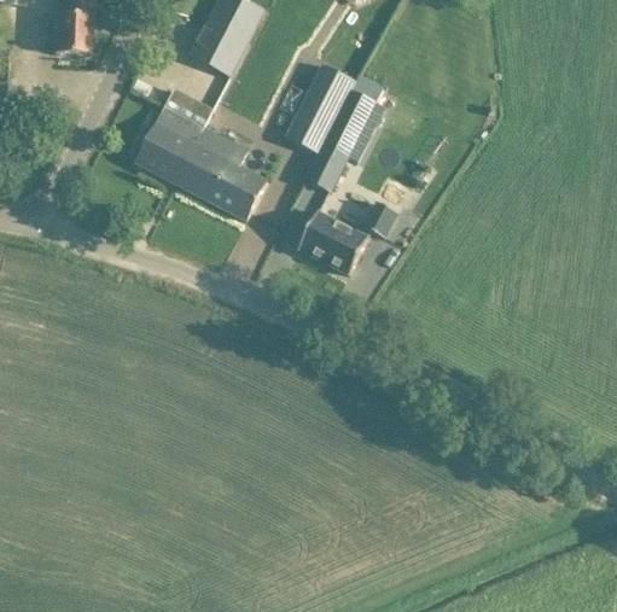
[(56,0),(56,11),(53,51),(88,52),(89,13),(88,13),(89,0),(56,0)]
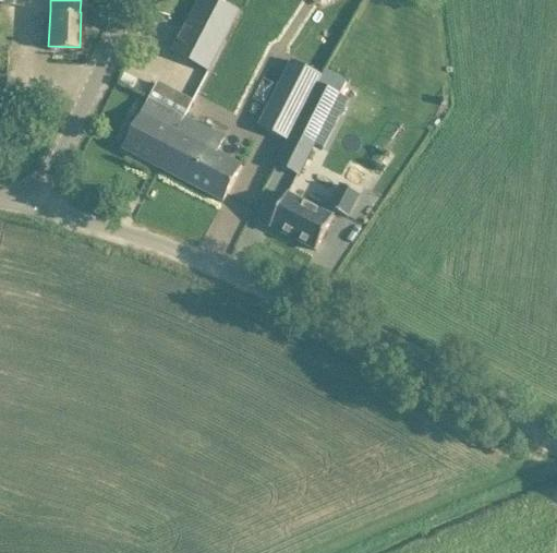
[(194,0),(171,46),(208,65),(238,7),(225,0),(194,0)]
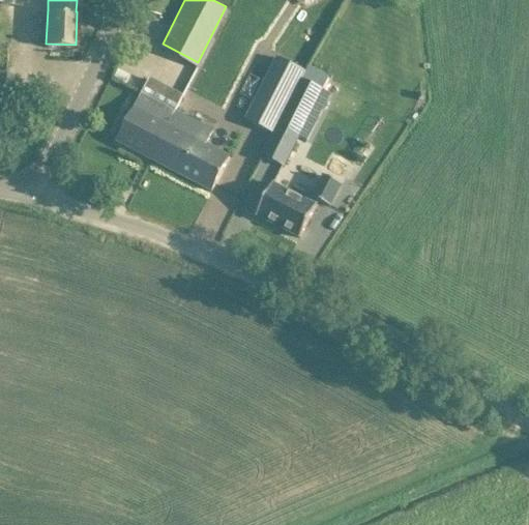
[(275,53),(244,115),(272,129),(287,101),(300,75),(301,76),(304,67),(275,53)]
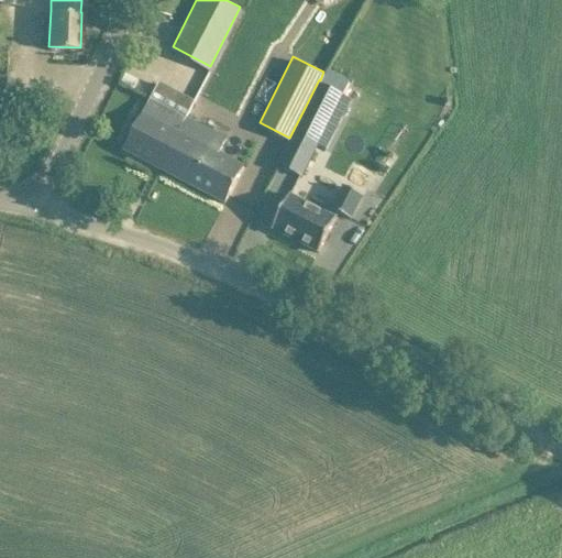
[(327,66),(323,72),(320,80),(341,90),(349,77),(327,66)]
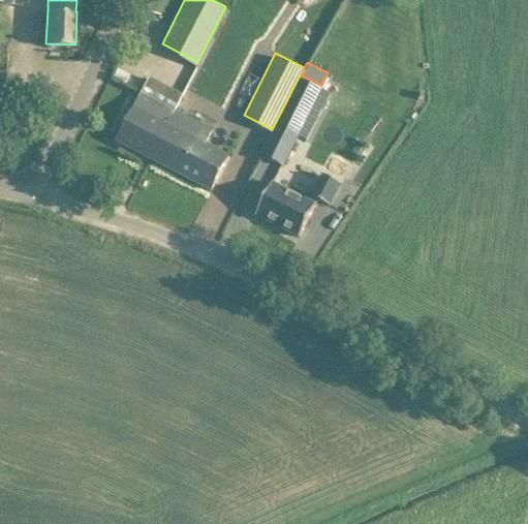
[(272,129),(260,151),(283,162),(298,133),(305,137),(306,135),(289,127),(300,108),(316,116),(329,89),(320,85),(301,75),(300,74),(286,101),(272,129)]
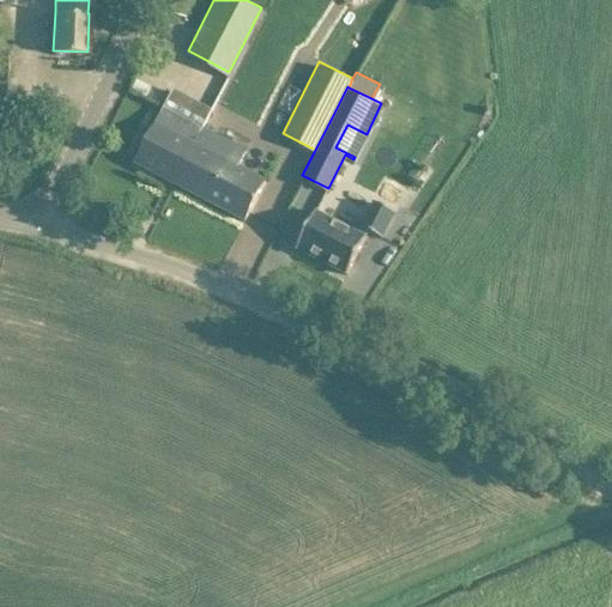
[(246,147),(185,115),(163,104),(134,159),(244,217),(265,178),(236,164),(246,147)]
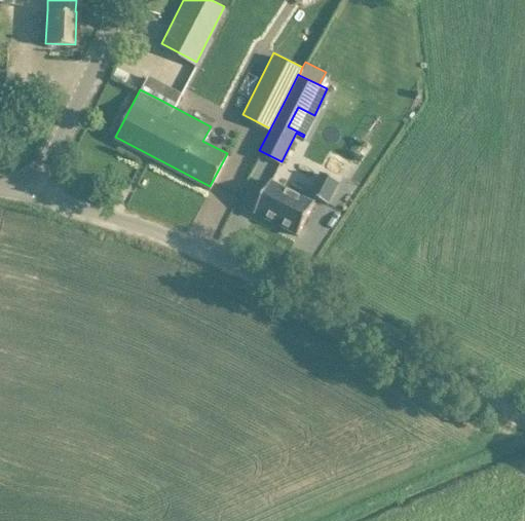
[(306,197),(269,178),(254,210),(297,232),(313,200),(312,200),(315,195),(327,201),(338,179),(321,171),(306,197)]
